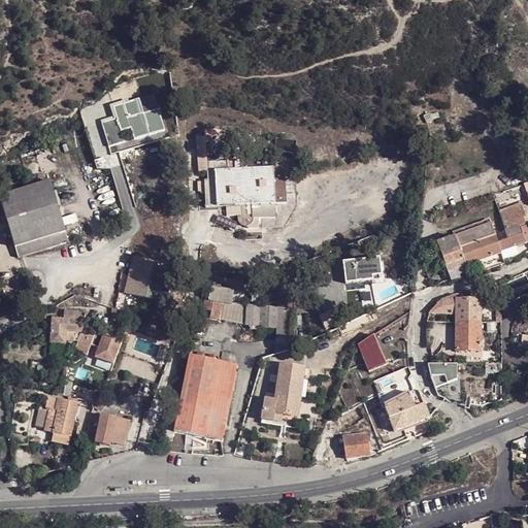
[(164,130),(158,106),(142,110),(138,96),(111,103),(116,119),(101,123),(106,143),(164,130)]
